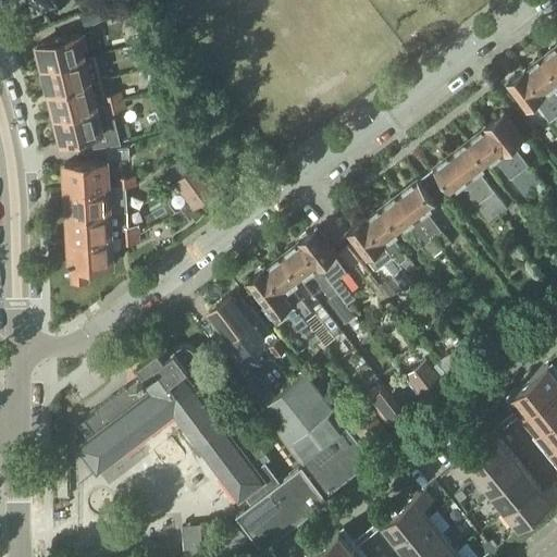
[(31,0),(37,9),(48,0),(75,0),(83,9),(94,0),(31,0)]
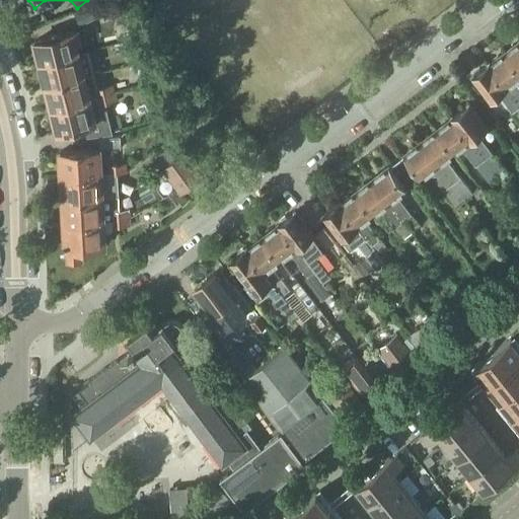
[(101,0),(75,11),(81,23),(125,5),(122,0),(101,0)]
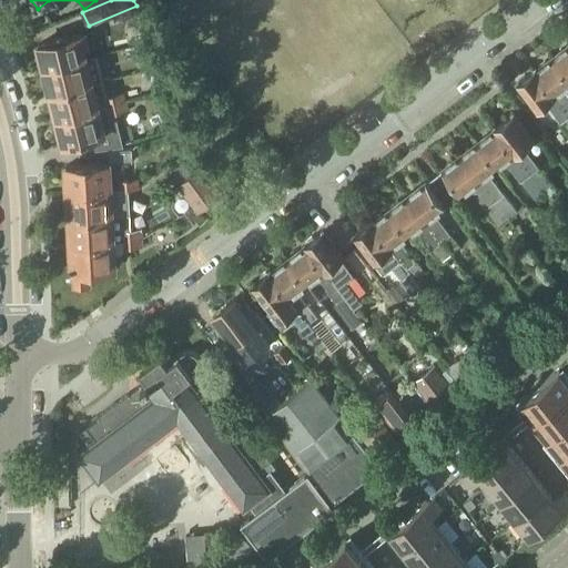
[(44,69),(84,59),(82,47),(88,46),(84,33),(68,38),(67,36),(61,36),(53,38),(48,40),(49,42),(39,44),(44,69)]
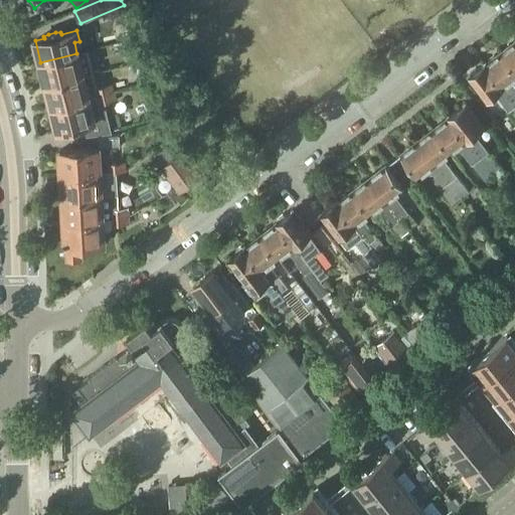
[(138,46),(136,37),(121,40),(124,50),(138,46)]
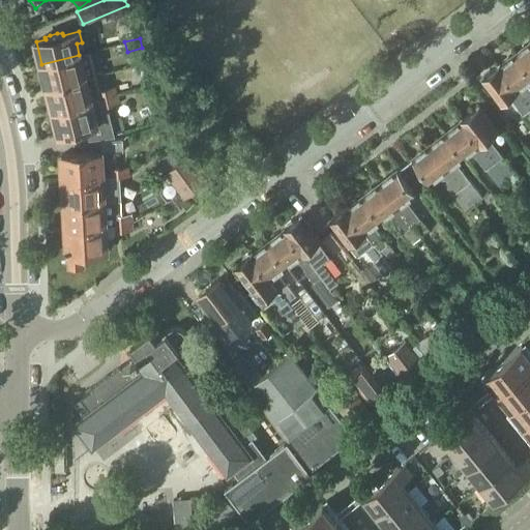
[(529,41),(516,53),(529,72),(529,41)]
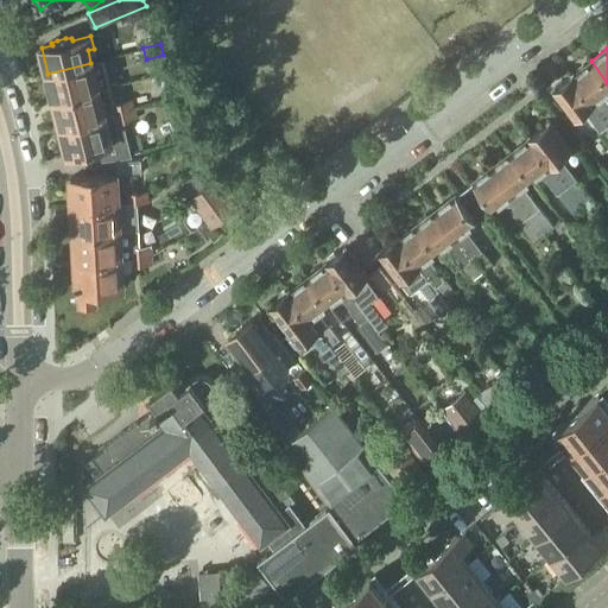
[(51,87),(55,100),(97,89),(109,86),(103,61),(90,63),(48,74),(51,87)]
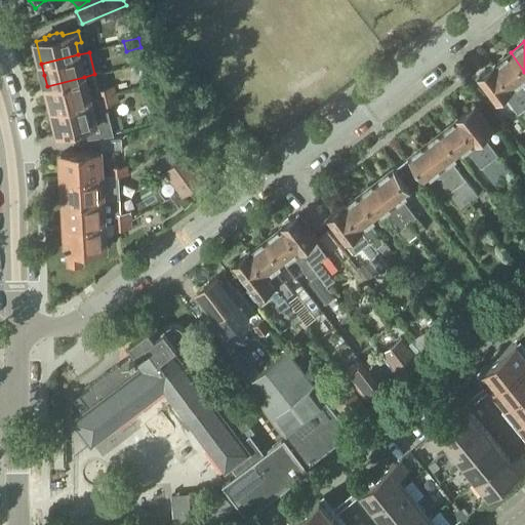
[(524,88),(521,83),(524,79),(524,72),(511,52),(494,66),(512,89),(524,107),(524,88)]
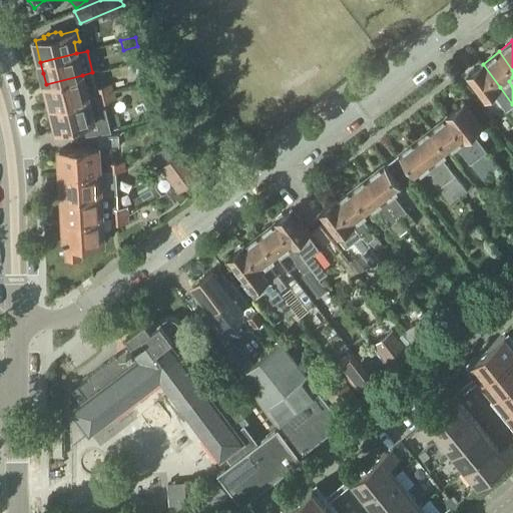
[(512,104),(500,87),(483,64),(467,76),(484,99),(493,93),(512,119),(512,104)]
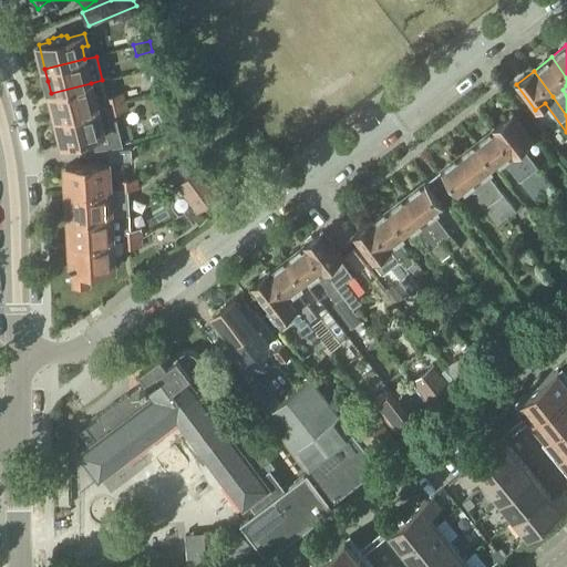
[(98,109),(107,106),(105,98),(106,98),(102,80),(91,83),(51,93),(52,99),(57,119),(98,109)]
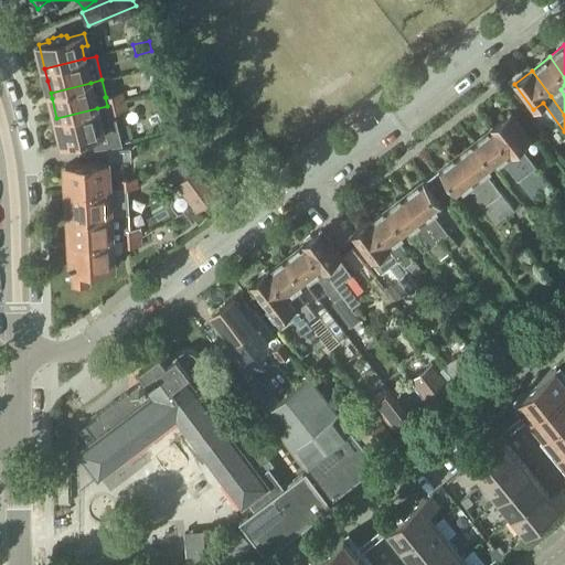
[(112,105),(126,100),(124,93),(106,97),(105,97),(107,106),(112,105)]
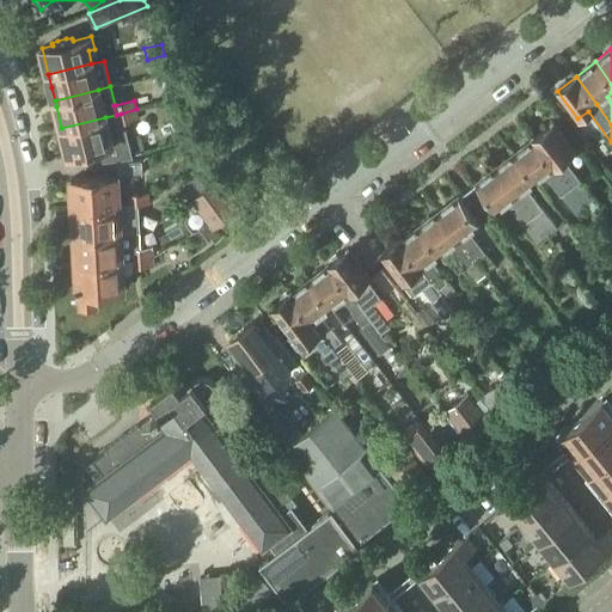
[(121,114),(123,123),(139,120),(136,109),(121,114)]
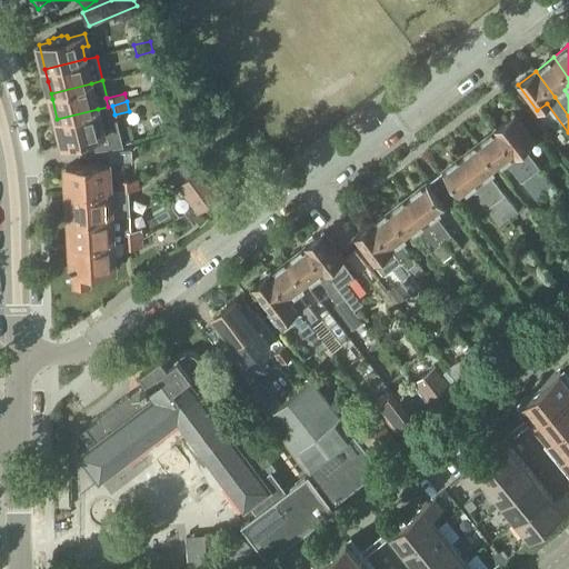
[(108,107),(98,109),(57,119),(63,145),(93,137),(97,149),(122,146),(121,141),(115,115),(112,106),(108,107)]
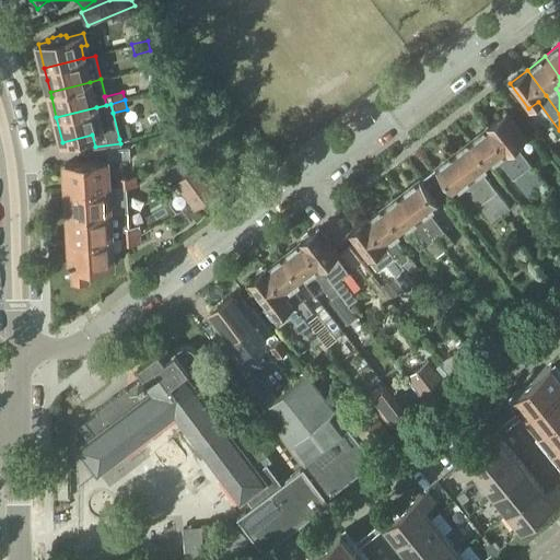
[(535,189),(544,183),(515,146),(525,139),(505,114),(488,127),(508,152),(535,189)]
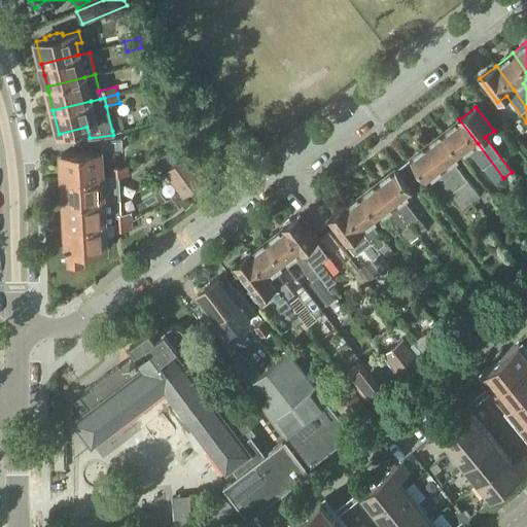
[(503,178),(478,143),(459,119),(443,132),(460,156),(468,150),(495,184),(503,178)]
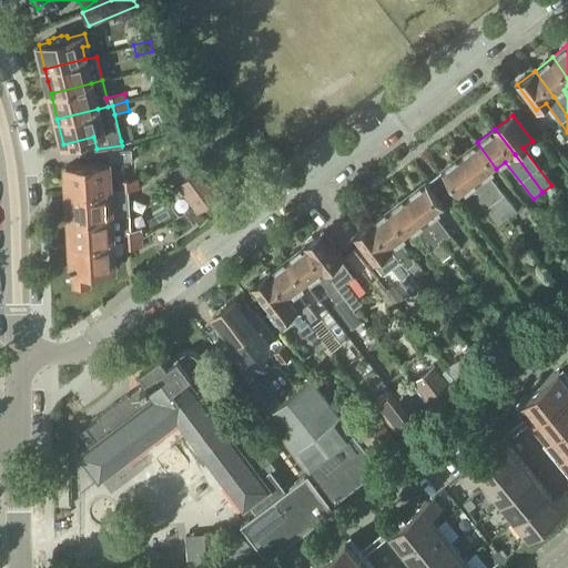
[(506,220),(517,212),(488,174),(496,169),(477,142),(459,156),(478,182),(506,220)]
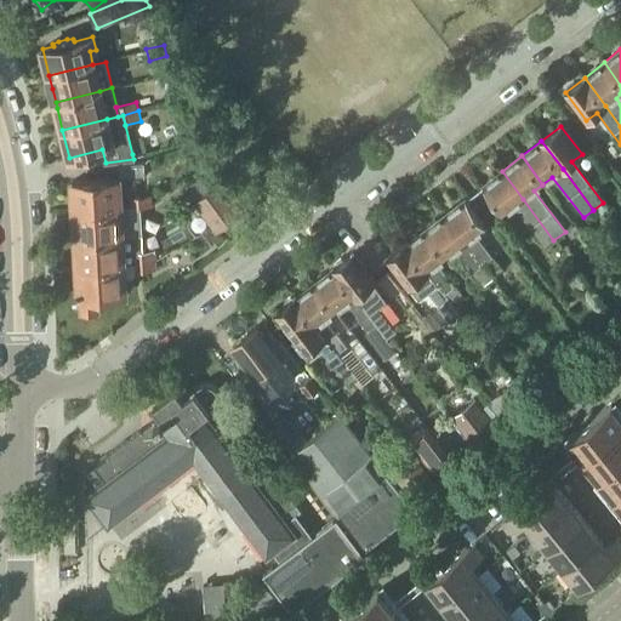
[(144,164),(118,166),(119,180),(144,177),(144,164)]
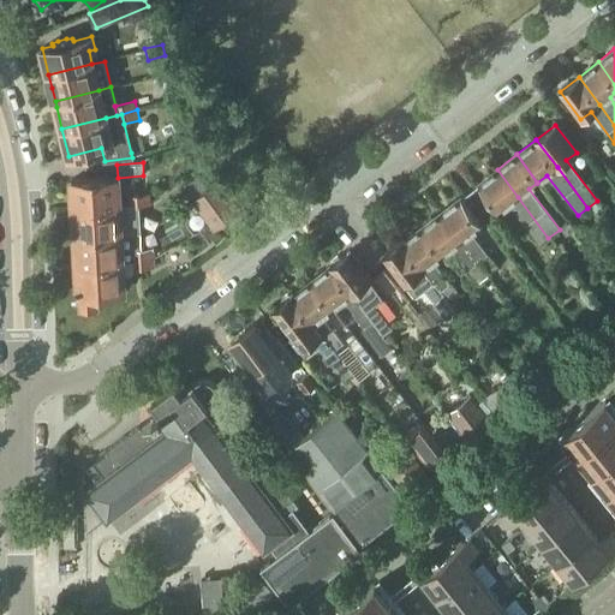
[(548,238),(518,197),(497,169),(478,184),(499,213),(509,203),(539,244),(548,238)]
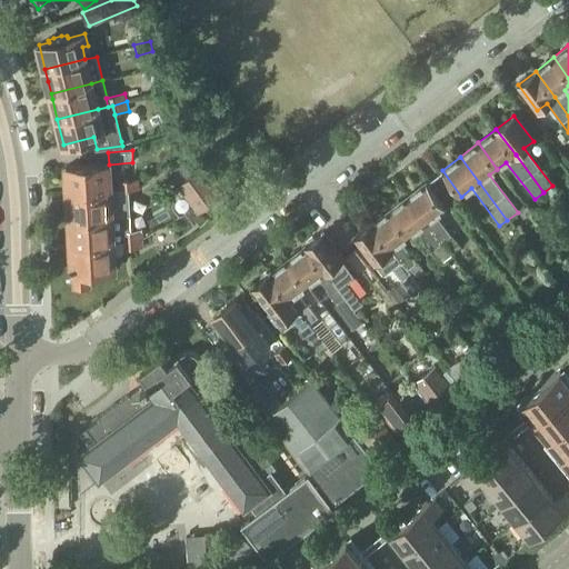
[(176,170),(183,181),(195,173),(186,162),(176,170)]
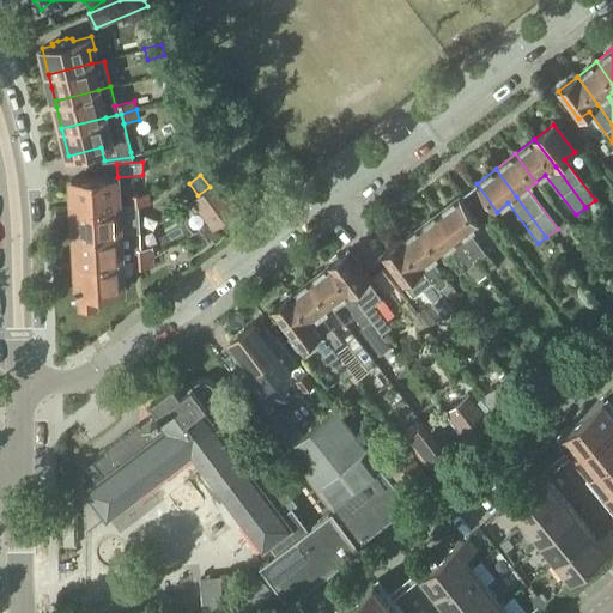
[(120,207),(120,205),(117,177),(72,180),(73,210),(120,207)]
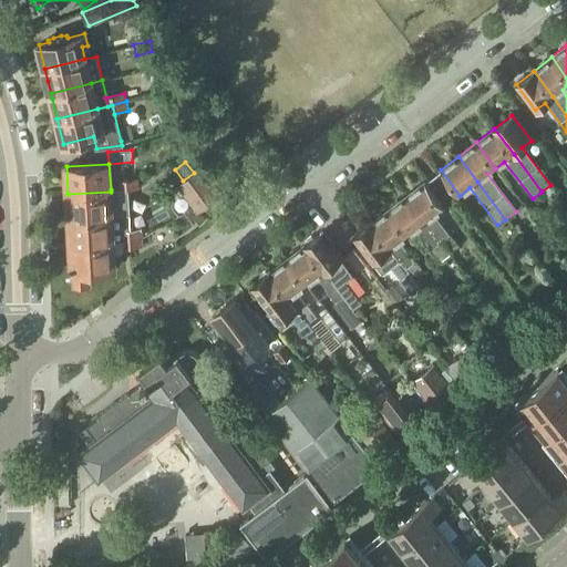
[(183,181),(178,184),(199,212),(222,196),(200,167),(194,173),(183,181)]
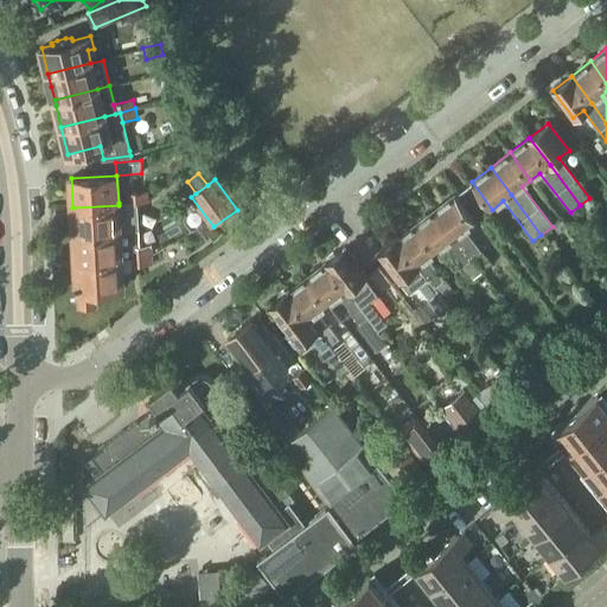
[(131,203),(138,204),(149,203),(149,193),(148,193),(148,192),(129,193),(129,195),(131,203)]
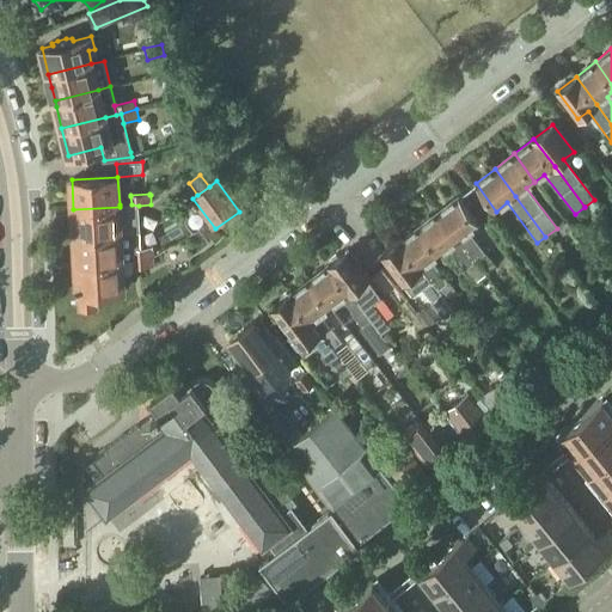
[(485,274),(496,267),(469,232),(477,225),(457,199),(438,212),(459,239),(485,274)]
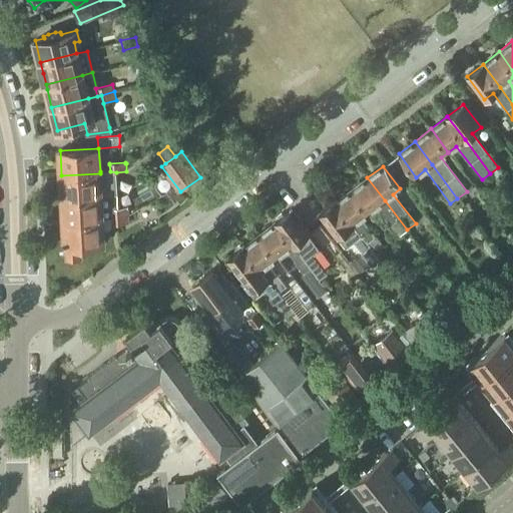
[(117,194),(116,172),(110,171),(100,171),(100,173),(61,175),(62,198),(63,198),(101,196),(110,194),(117,194)]
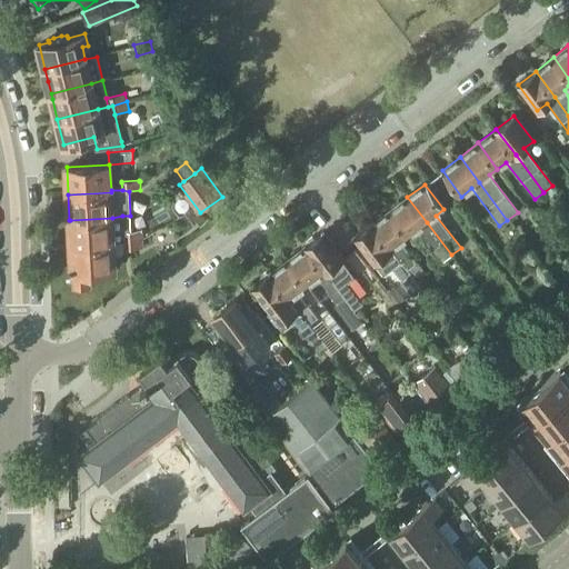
[(451,255),(427,222),(407,197),(390,210),(409,236),(418,229),(442,262),(451,255)]
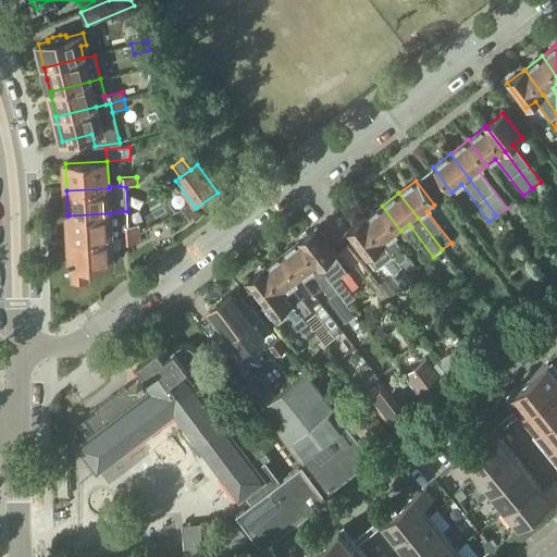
[(392,237),(400,231),(382,206),(366,219),(399,264),(407,275),(417,268),(409,257),(408,258),(392,237)]
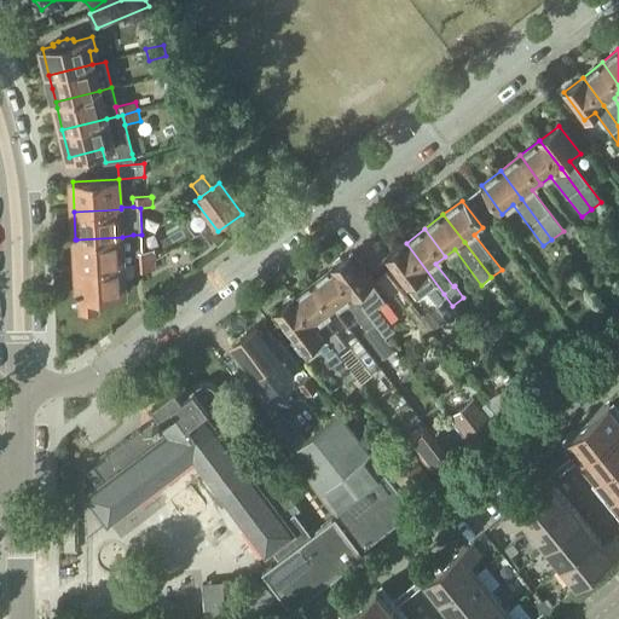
[(75,242),(77,266),(123,264),(137,262),(136,261),(155,260),(155,252),(134,253),(133,235),(122,237),(76,239),(75,239),(75,242)]
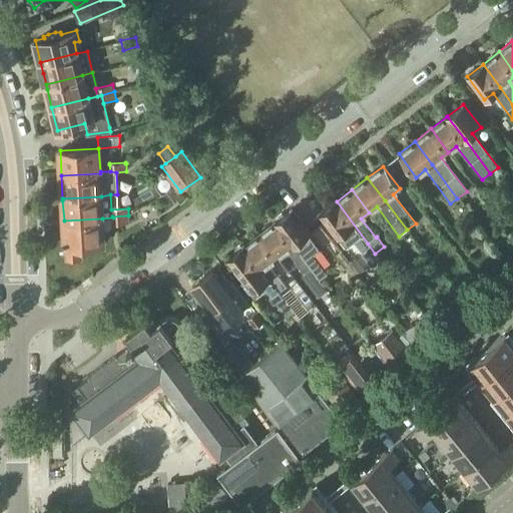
[(368,243),(337,201),(321,213),(348,248),(355,242),(364,253),(363,254),(374,269),(382,263),(375,253),(368,243)]
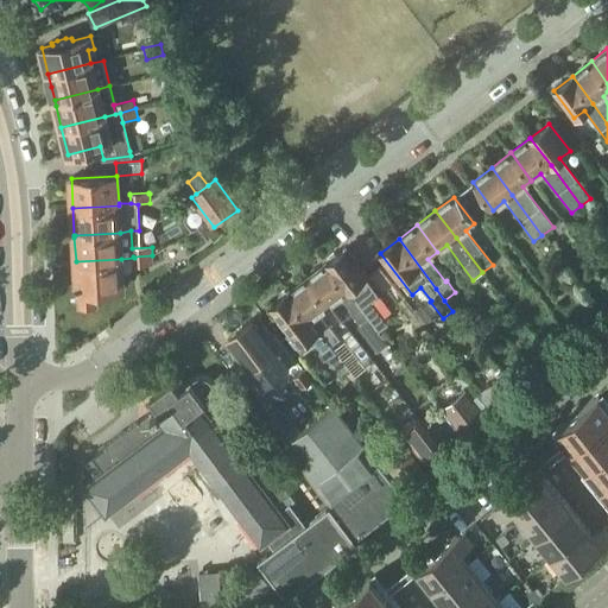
[(368,277),(347,248),(339,255),(335,254),(328,259),(328,263),(328,264),(349,291),(378,331),(386,324),(369,303),(379,297),(365,279),(368,277)]
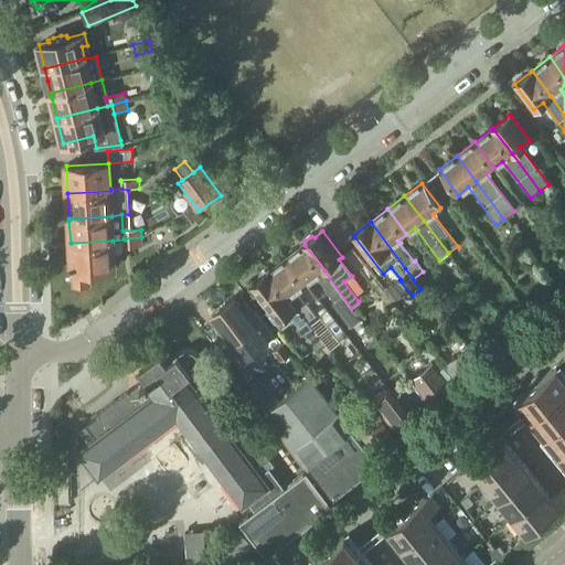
[(113,241),(71,243),(73,286),(91,285),(89,268),(115,267),(119,263),(119,255),(123,251),(123,248),(142,247),(141,237),(124,238),(125,240),(113,241)]
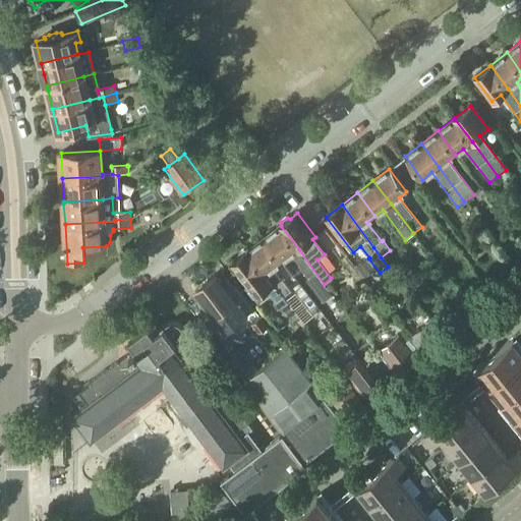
[(324,284),(299,249),(281,226),(280,226),(281,227),(266,238),(283,262),(292,255),(299,265),(298,266),(325,302),(332,296),(324,284)]
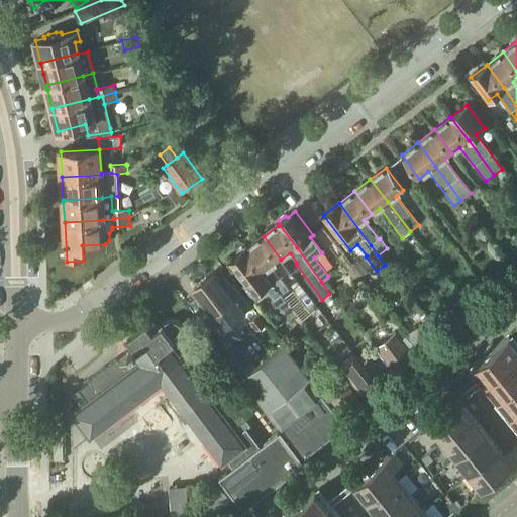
[(272,267),(281,260),(264,236),(247,248),(247,247),(246,248),(282,295),(289,289),(280,277),(279,278),(272,267)]
